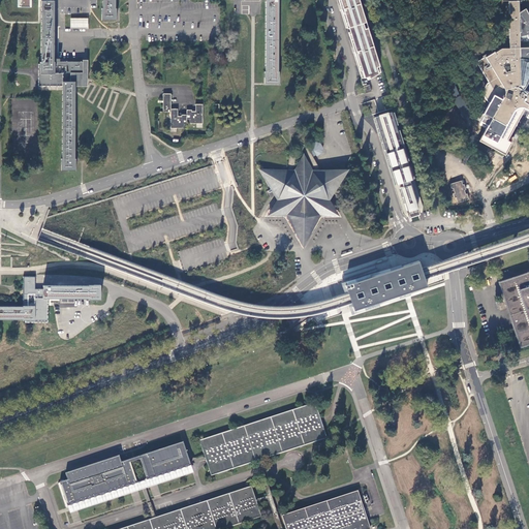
[(55,61),(54,61),(54,60),(54,59),(54,0),(41,0),(40,61),(40,64),(38,64),(38,71),(38,86),(63,86),(63,88),(63,90),(63,158),(62,158),(61,170),(76,170),(76,161),(76,160),(76,158),(75,158),(75,93),(75,86),(75,82),(70,82),(70,78),(70,72),(83,72),(83,61),(79,61),(68,61),(55,61)]
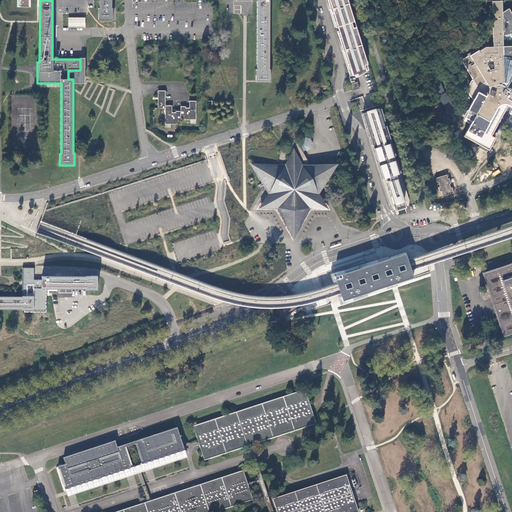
[(99,0),(99,8),(98,8),(98,19),(113,20),(113,10),(113,8),(112,8),(111,0),(99,0)]
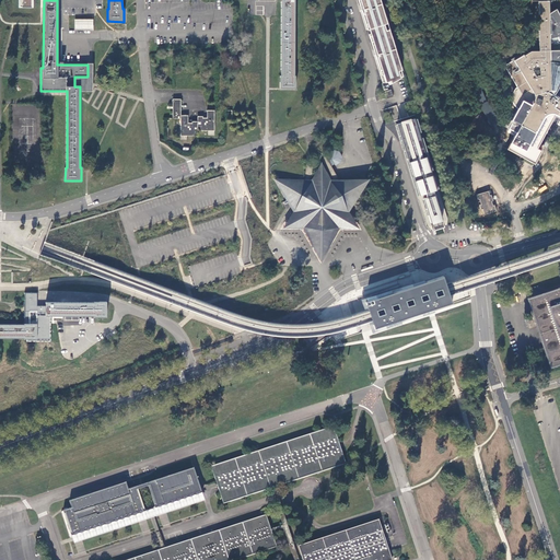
[(295,89),(295,76),(294,76),(294,0),(280,0),(281,15),(281,76),(280,76),(280,88),(295,89)]
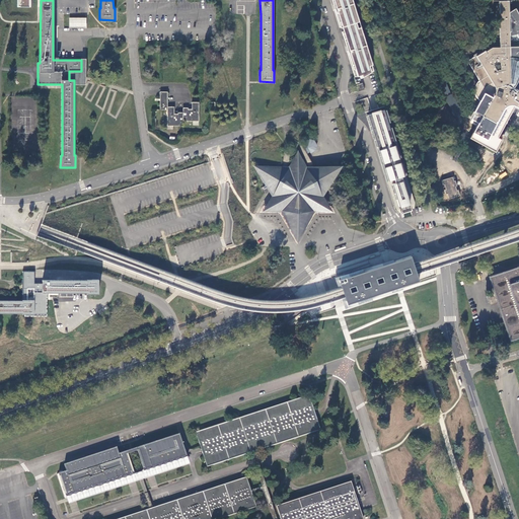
[(331,0),(341,26),(342,26),(343,30),(342,31),(353,69),(355,68),(357,76),(373,71),(352,0),(331,0)]
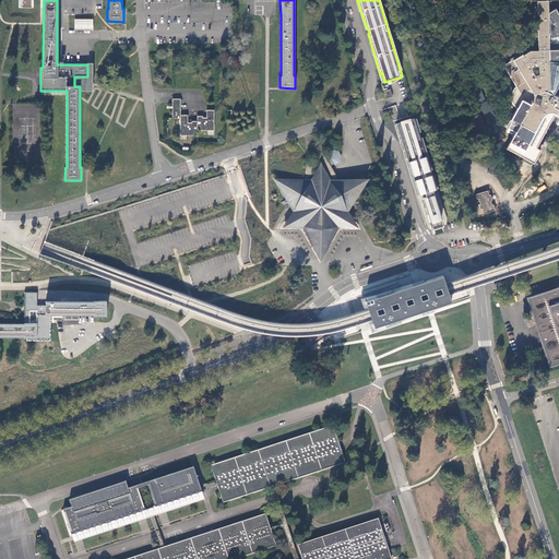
[(558,96),(555,94),(558,84),(558,13),(557,9),(549,13),(549,0),(539,1),(538,0),(537,0),(538,1),(539,51),(531,50),(524,56),(524,55),(504,66),(516,87),(514,88),(513,91),(512,93),(511,96),(511,99),(512,103),(510,104),(512,107),(513,109),(516,110),(511,119),(512,120),(508,129),(515,133),(513,137),(531,146),(538,133),(536,131),(539,126),(539,125),(544,117),(545,116),(547,115),(548,114),(550,114),(552,114),(554,114),(556,115),(558,116),(558,96)]
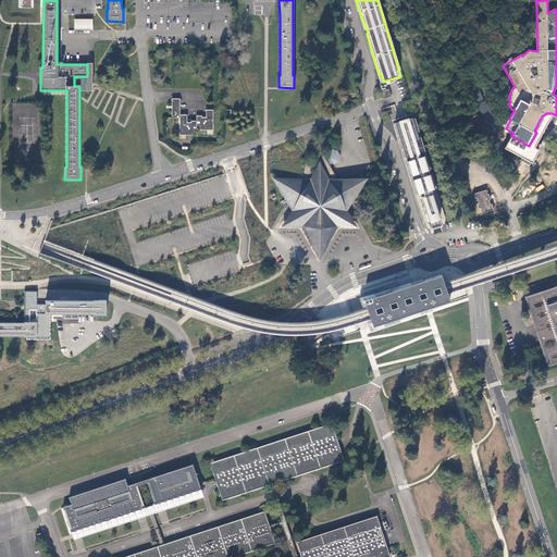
[(75,19),(74,31),(90,31),(93,31),(94,20),(75,19)]
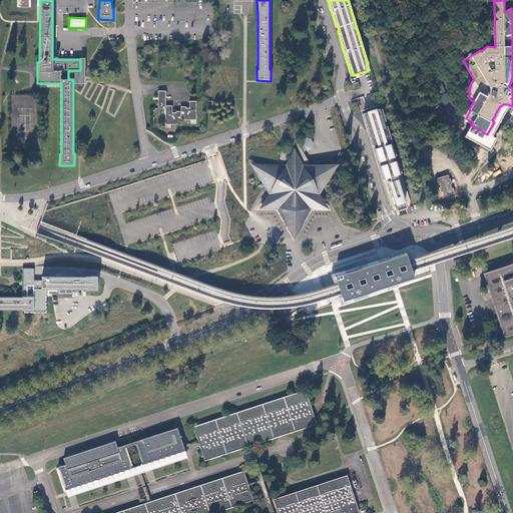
[(68,75),(68,79),(73,79),(73,83),(74,83),(75,83),(85,83),(85,77),(85,75),(85,58),(83,58),(80,58),(80,59),(80,70),(68,70),(68,75)]
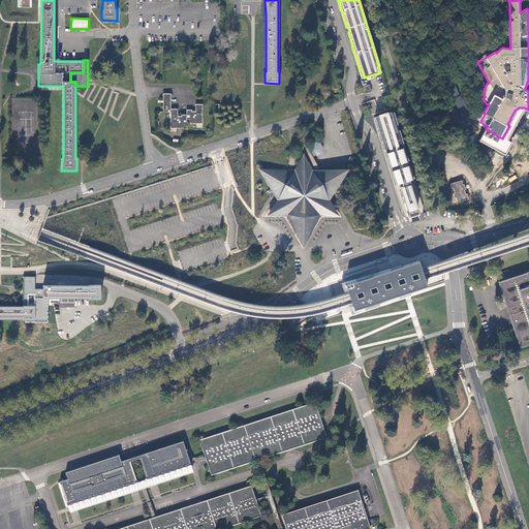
[(442,80),(453,99),(461,95),(450,75),(442,80)]
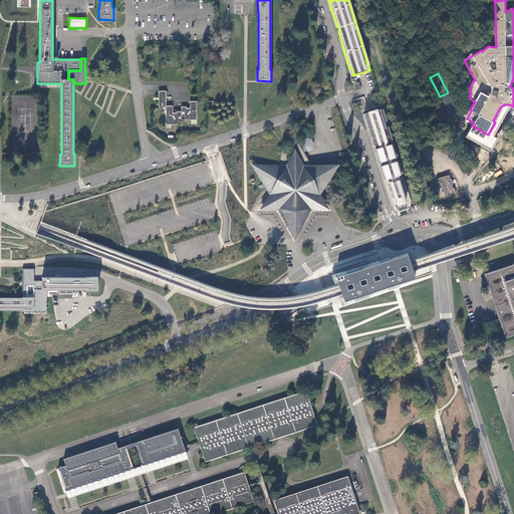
[(197,101),(191,101),(190,108),(186,108),(187,106),(182,106),(182,111),(176,111),(177,112),(173,112),(173,105),(166,105),(166,91),(159,90),(159,99),(159,108),(163,108),(166,108),(166,114),(166,124),(181,124),(181,119),(192,119),(197,119),(197,101)]
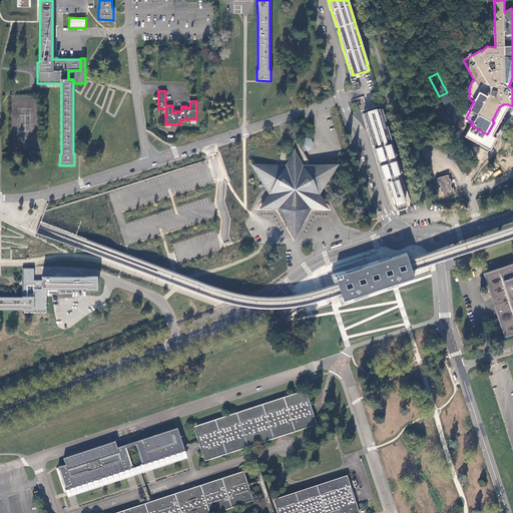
[(439,105),(431,111),(445,127),(452,121),(439,105)]
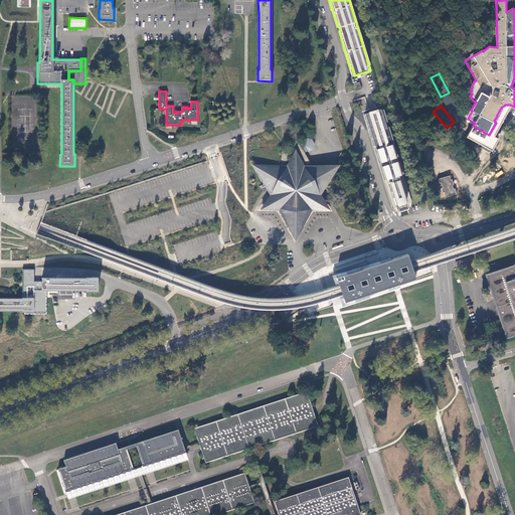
[(381,109),(364,114),(375,148),(385,179),(389,178),(390,182),(389,182),(395,204),(406,200),(398,175),(401,174),(391,143),(385,122),(381,109)]
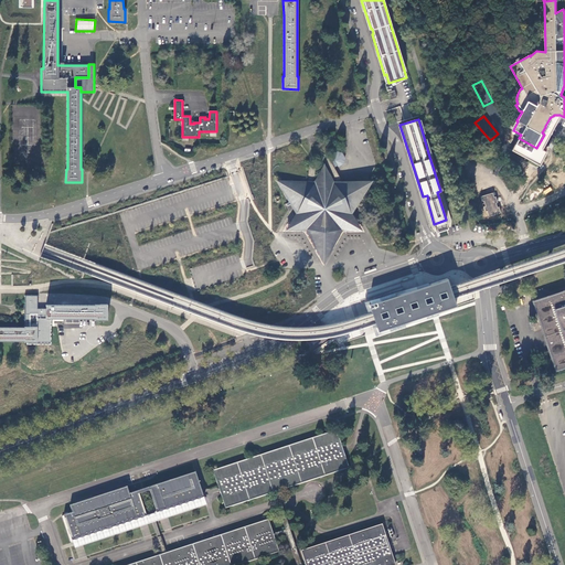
[(500,139),(493,145),(508,162),(514,157),(500,139)]
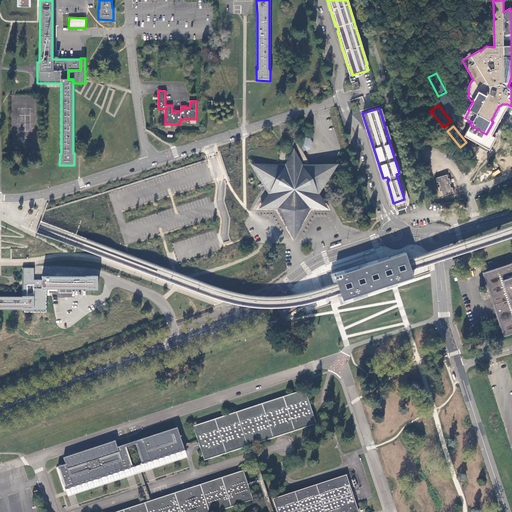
[(301,141),(306,150),(307,151),(311,149),(313,143),(310,139),(308,138),(305,137),(301,140),(301,141)]
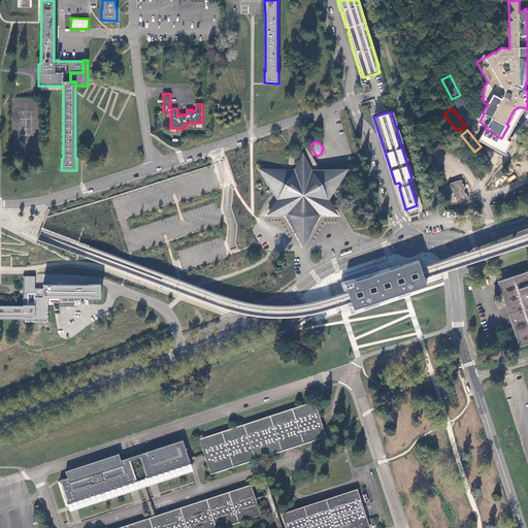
[(312,157),(316,155),(310,145),(307,147),(300,152),(302,156),(294,170),(286,170),(282,170),(260,169),(271,189),(277,199),(268,215),(282,215),(286,215),(302,243),(320,215),(323,215),(337,215),(328,199),(345,170),(341,170),(311,170),(307,163),(314,160),(312,157)]
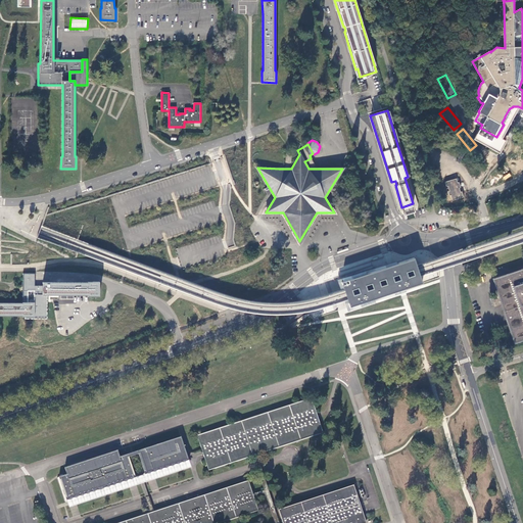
[(256,164),(257,164),(257,165),(279,165),(279,169),(283,169),(283,165),(284,165),(284,152),(258,152),(258,153),(257,153),(256,153),(254,153),(254,154),(253,155),(252,156),(252,157),(252,158),(252,160),(252,161),(253,162),(253,163),(254,164),(256,164)]
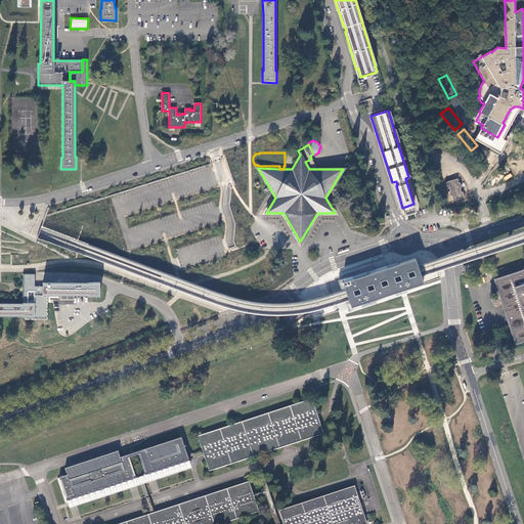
[(450,181),(449,177),(440,179),(442,183),(446,182),(447,187),(449,186),(450,191),(449,191),(450,197),(452,195),(453,201),(465,198),(463,191),(462,192),(461,188),(462,188),(461,182),(459,183),(457,179),(450,181)]
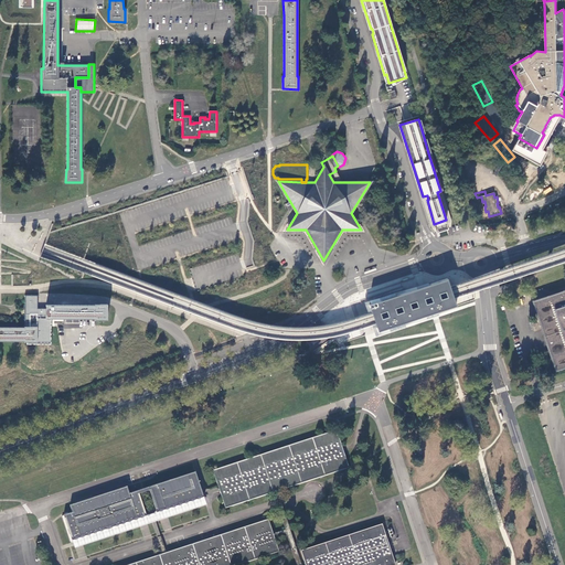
[(450,286),(447,278),(444,279),(391,297),(369,305),(373,318),(377,331),(401,324),(435,313),(438,312),(457,306),(454,299),(452,295),(451,290),(450,286)]
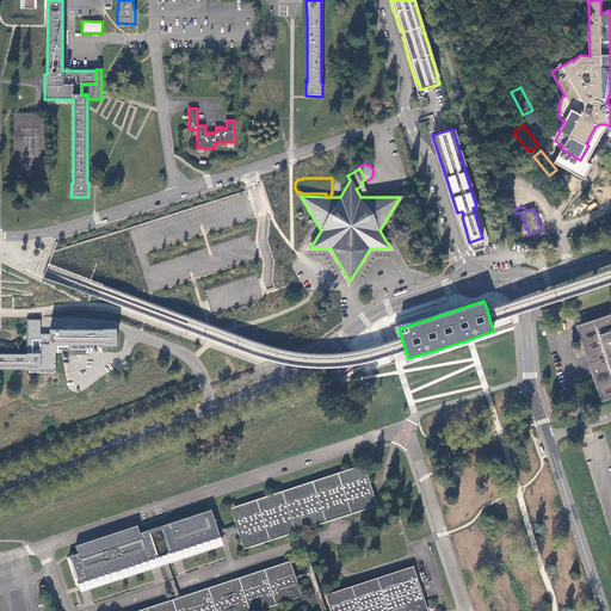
[(575,326),(575,327),(592,378),(600,402),(610,397),(610,313),(584,322),(575,326)]
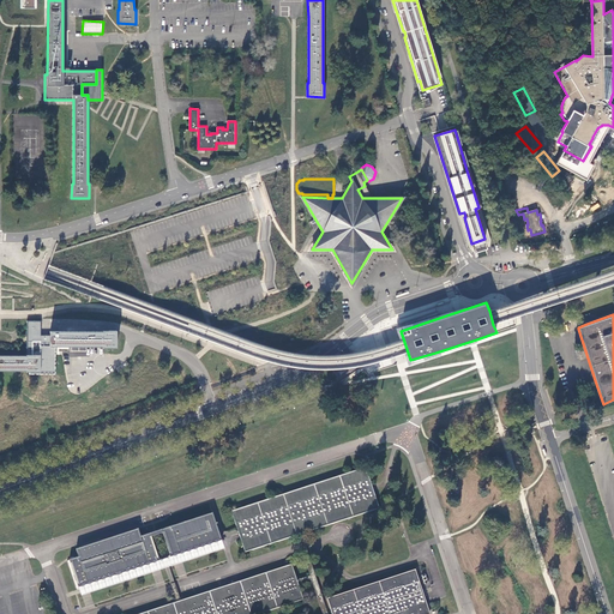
[(41,335),(41,321),(28,321),(26,329),(26,337),(26,338),(26,342),(26,356),(0,355),(0,369),(26,371),(26,372),(29,372),(29,373),(41,374),(55,374),(55,345),(61,345),(103,347),(116,347),(116,331),(103,330),(103,331),(50,331),(50,335),(41,335)]
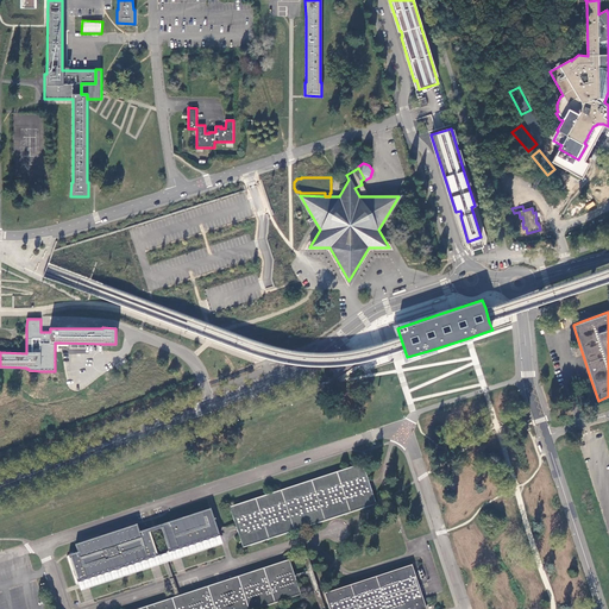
[(243,547),(294,531),(296,531),(299,529),(376,504),(370,487),(370,484),(369,482),(363,464),(230,507),(236,526),(236,527),(237,528),(239,535),(243,547)]
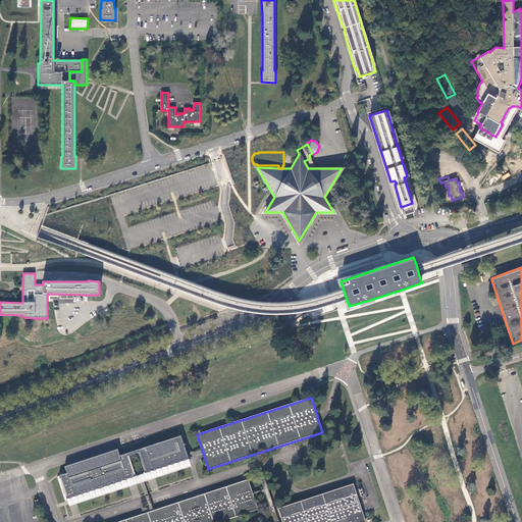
[(189,461),(188,458),(187,457),(187,456),(180,436),(137,452),(137,453),(137,454),(144,475),(150,473),(189,461)]
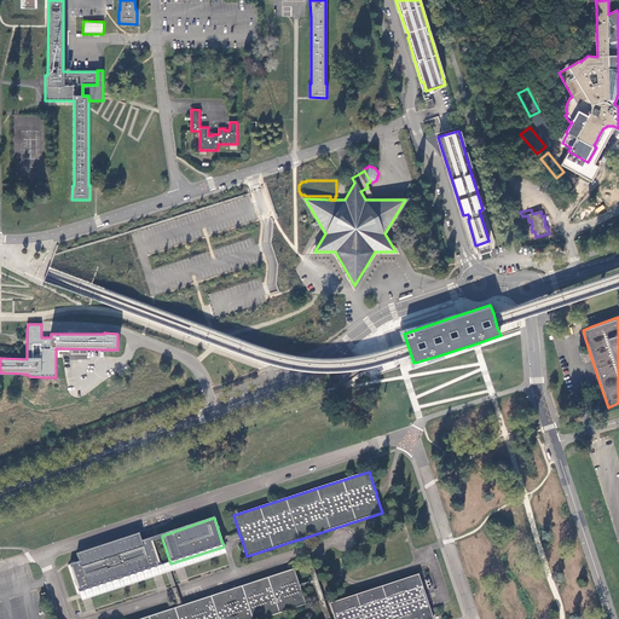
[(140,538),(139,534),(77,555),(79,559),(79,560),(80,561),(69,565),(79,594),(85,593),(156,568),(161,567),(154,542),(152,539),(152,538),(142,542),(140,538)]
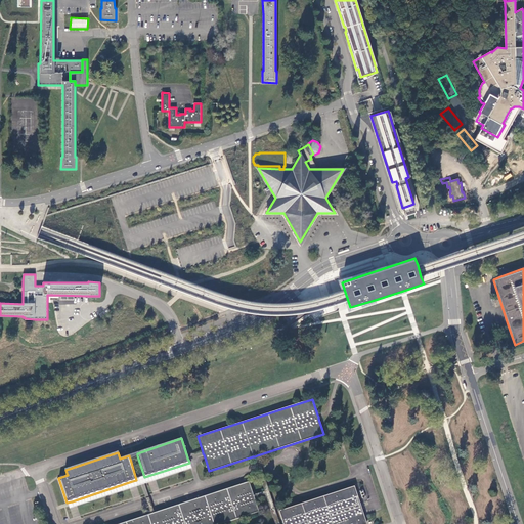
[(278,523),(274,508),(273,507),(273,505),(272,503),(261,468),(261,466),(259,462),(257,455),(255,456),(253,456),(255,463),(257,468),(258,472),(264,491),(253,495),(253,496),(254,498),(265,494),(275,523),(278,523)]
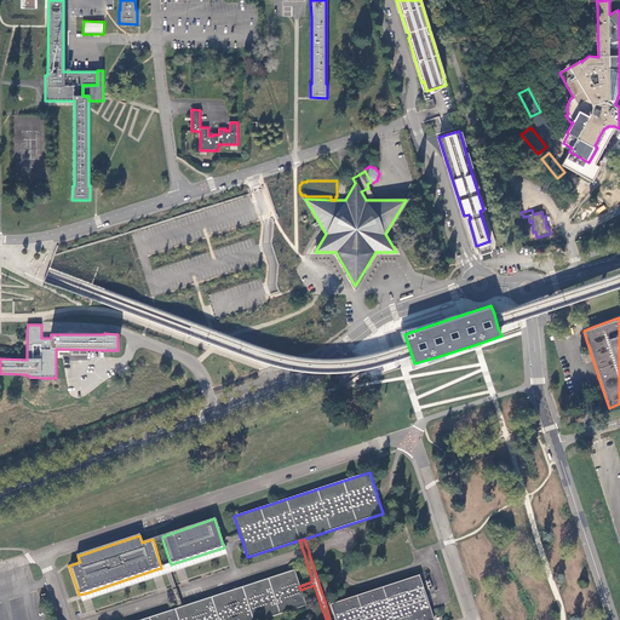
[(171,564),(161,568),(156,569),(85,593),(79,595),(80,597),(82,603),(92,600),(154,579),(162,577),(167,574),(170,574),(171,573),(177,572),(185,569),(227,555),(225,550),(224,547),(178,562),(171,564)]
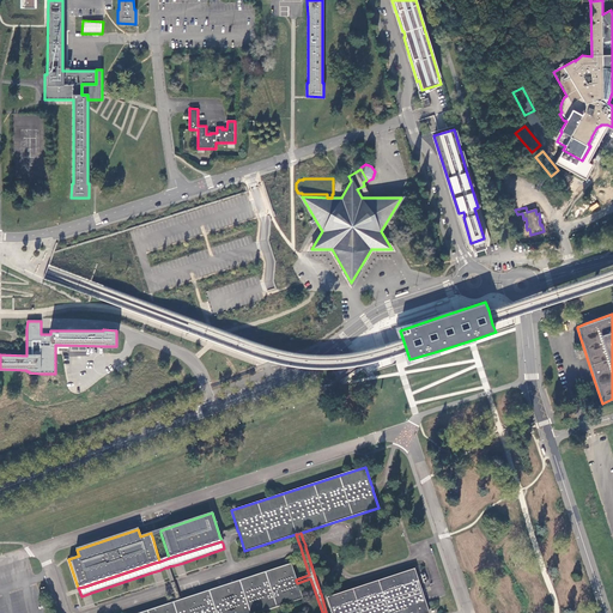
[(258,612),(302,599),(297,583),(296,581),(296,580),(291,564),(240,581),(237,581),(236,582),(222,587),(220,587),(183,599),(180,600),(178,601),(176,601),(140,612),(258,612)]
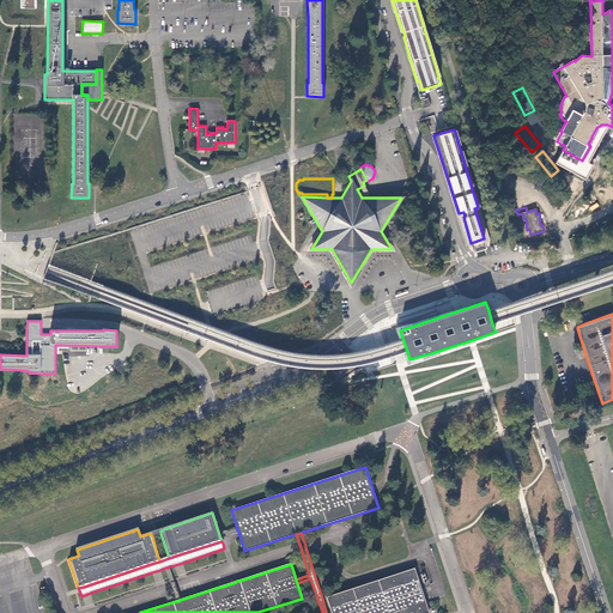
[(173,577),(169,566),(168,568),(165,568),(169,578),(173,588),(174,594),(176,601),(178,601),(180,600),(176,587),(173,577)]
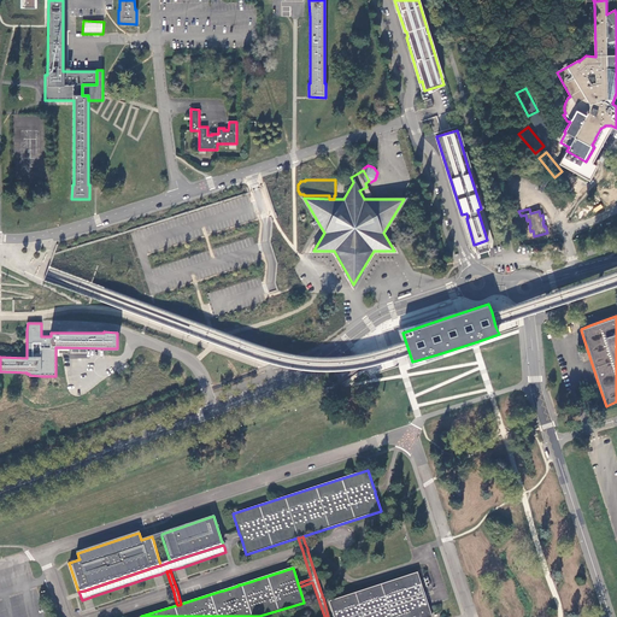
[(432,616),(424,594),(424,593),(417,573),(329,601),(334,616),(432,616)]
